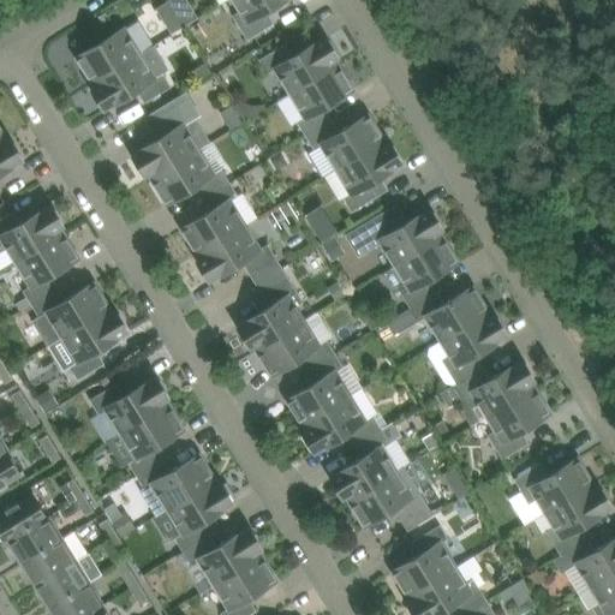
[(185,25),(169,0),(156,9),(172,34),(185,25)]
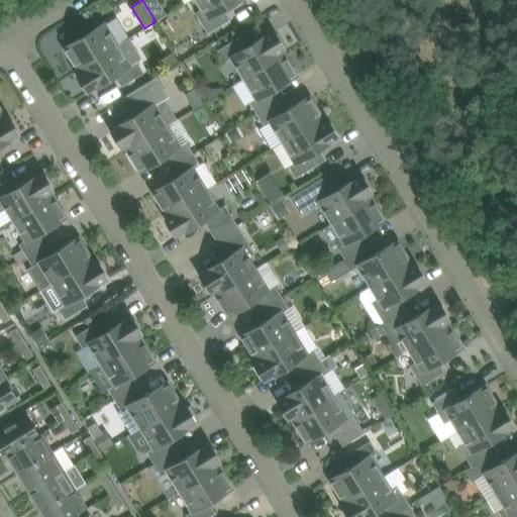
[(157,0),(142,0),(156,21),(167,14),(157,0)]
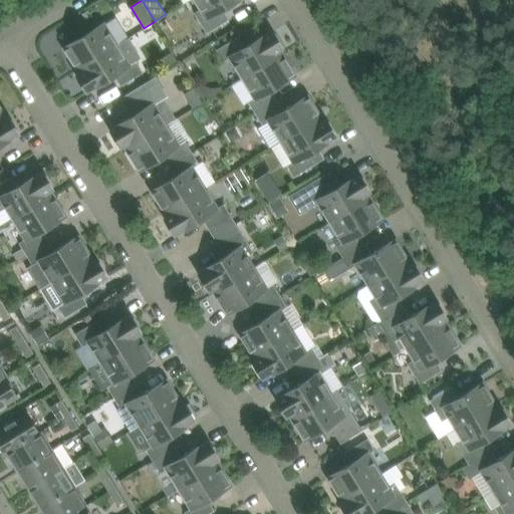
[(196,0),(202,8),(195,13),(207,33),(229,19),(223,9),(237,0),(196,0)]
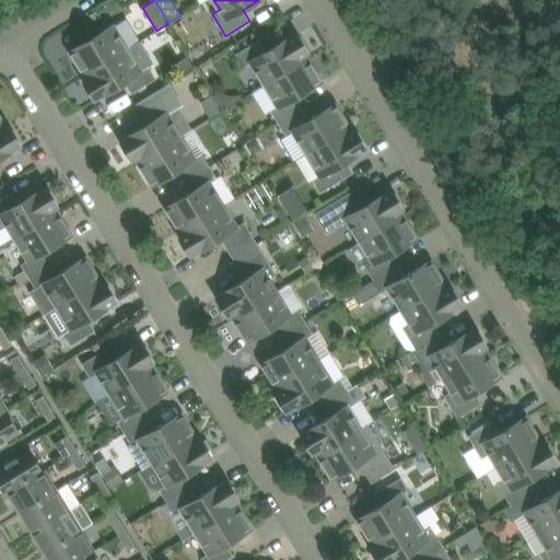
[(127,48),(125,44),(113,25),(70,51),(84,74),(127,48)]
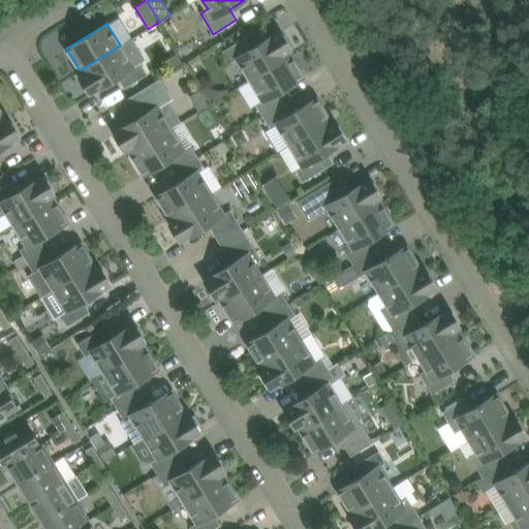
[(246,37),(228,49),(223,51),(230,63),(238,59),(250,80),(290,55),(287,51),(290,49),(281,32),(278,34),(277,33),(252,48),(246,37)]
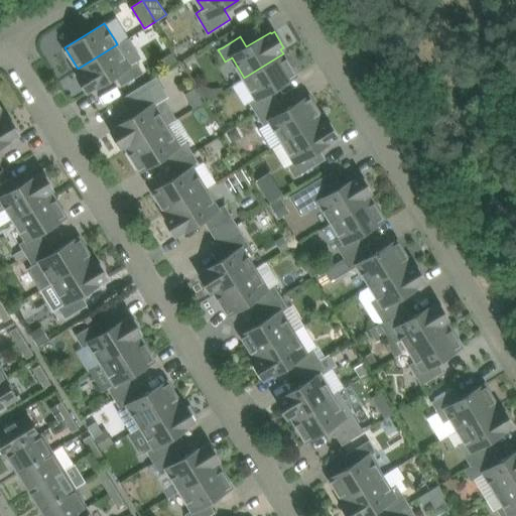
[(81,74),(78,76),(88,91),(91,89),(92,90),(115,76),(121,86),(143,73),(136,62),(141,59),(128,37),(117,44),(78,69),(81,74)]
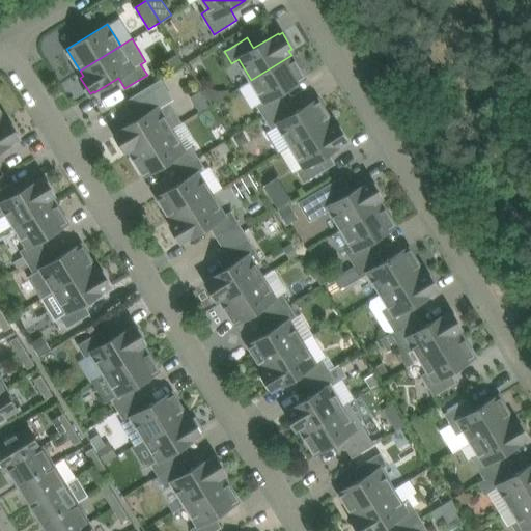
[(166,61),(172,70),(184,63),(177,54),(166,61)]
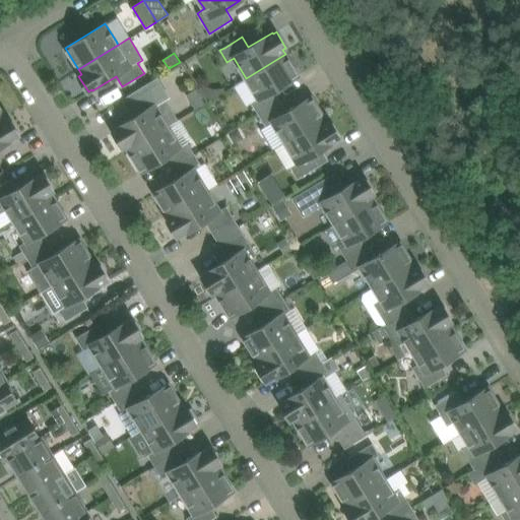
[(299,76),(285,54),(246,78),(258,99),(252,103),(258,115),(281,101),(274,90),(299,76)]
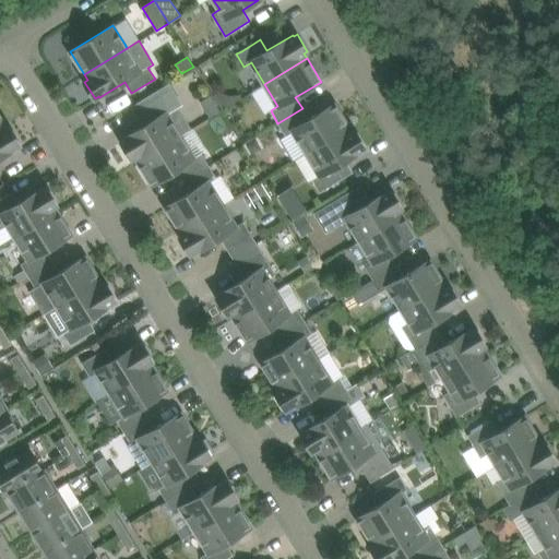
[(217,88),(212,92),(222,109),(242,97),(240,94),(235,95),(230,95),(225,94),(222,92),(217,88)]
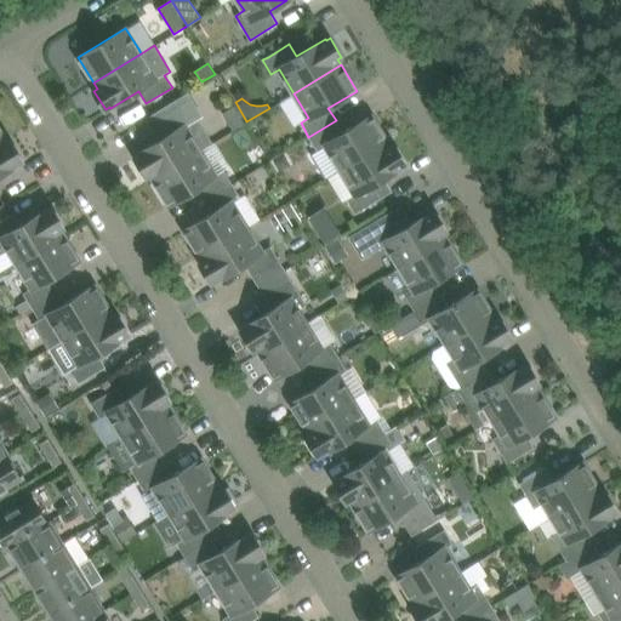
[(201,151),(186,126),(198,119),(187,100),(155,119),(166,136),(137,153),(138,155),(135,158),(147,176),(151,174),(153,180),(201,151)]
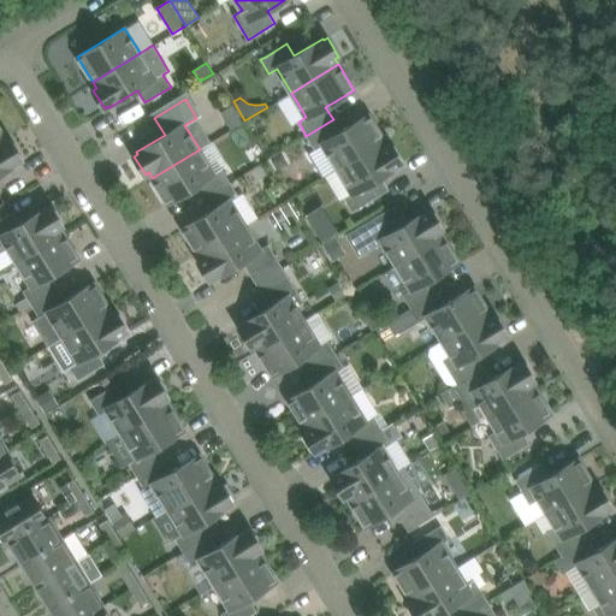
[(231,104),(219,111),(229,128),(242,122),(231,104)]
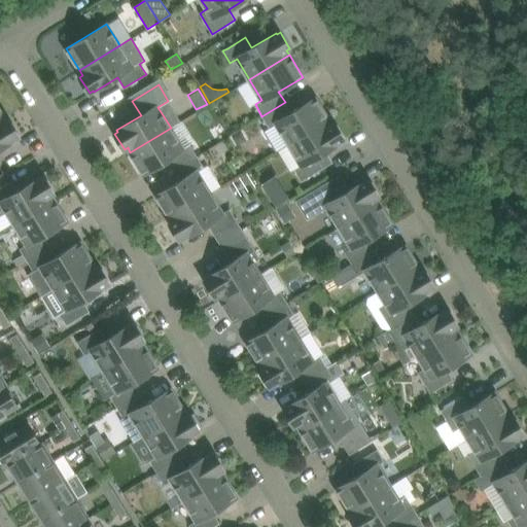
[(291,112),(285,102),(261,116),(269,128),(276,124),(288,144),(328,119),(315,98),(291,112)]
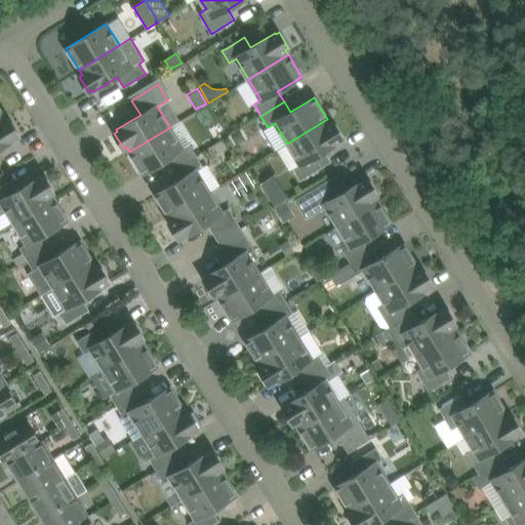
[(6,121),(3,116),(0,118),(0,163),(0,164),(0,163),(0,148),(16,138),(16,137),(19,135),(9,119),(6,121)]
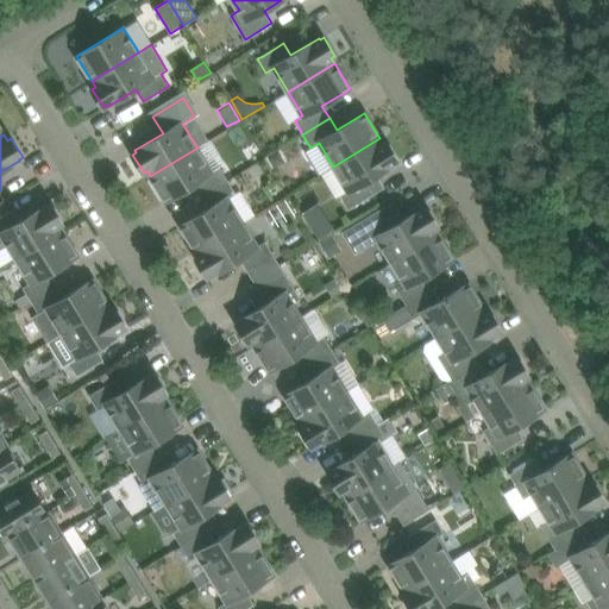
[(383,144),(380,138),(333,167),(349,190),(340,195),(349,209),(355,205),(375,193),(368,181),(395,164),(395,162),(399,161),(387,142),(383,144)]
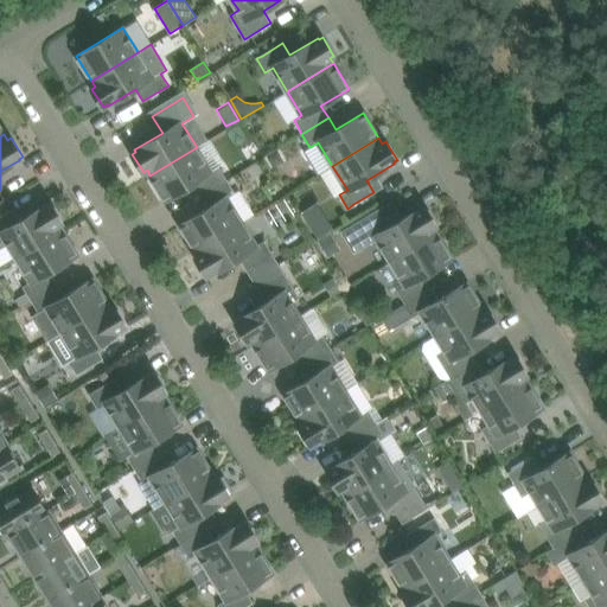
[(227,179),(218,166),(211,171),(197,147),(149,176),(166,200),(193,184),(200,196),(227,179)]
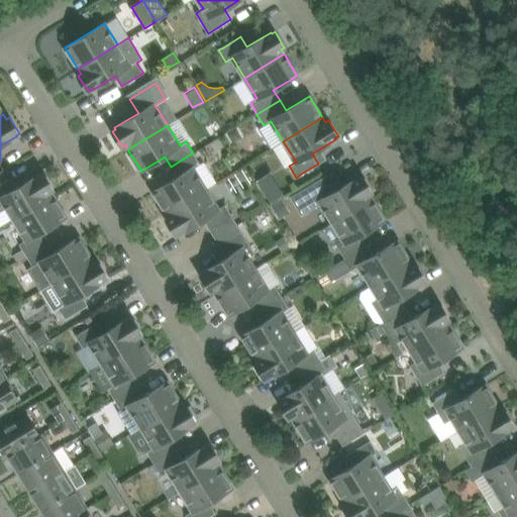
[(228,133),(233,142),(242,137),(236,128),(228,133)]
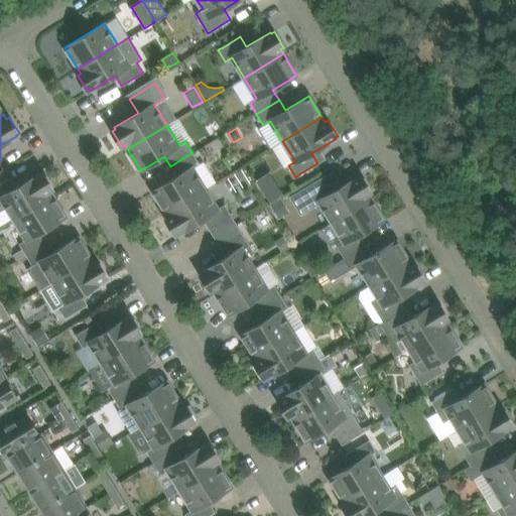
[(166,213),(206,188),(192,168),(200,164),(192,152),(170,166),(177,176),(153,190),(166,213)]
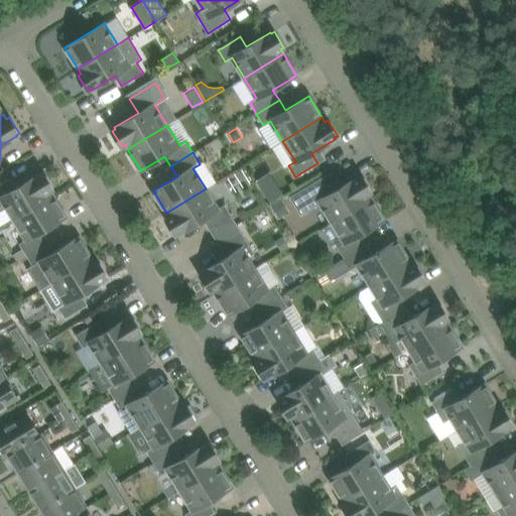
[(9,177),(0,183),(0,211),(7,208),(14,219),(52,195),(49,190),(53,188),(43,172),(40,174),(39,173),(16,188),(9,177)]
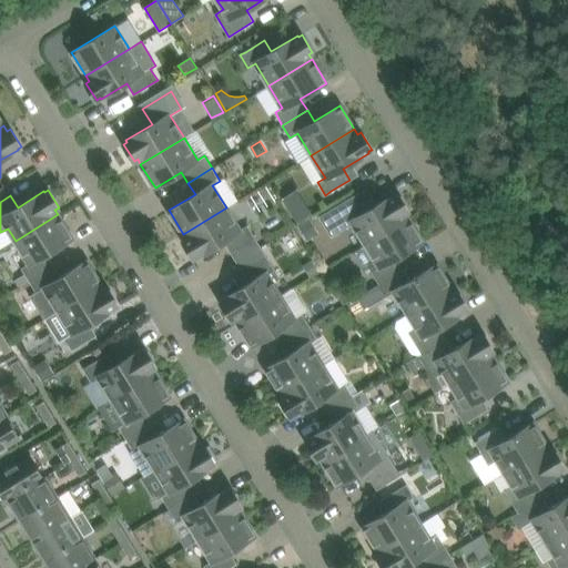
[(293,190),(280,199),(295,223),(308,213),(293,190)]
